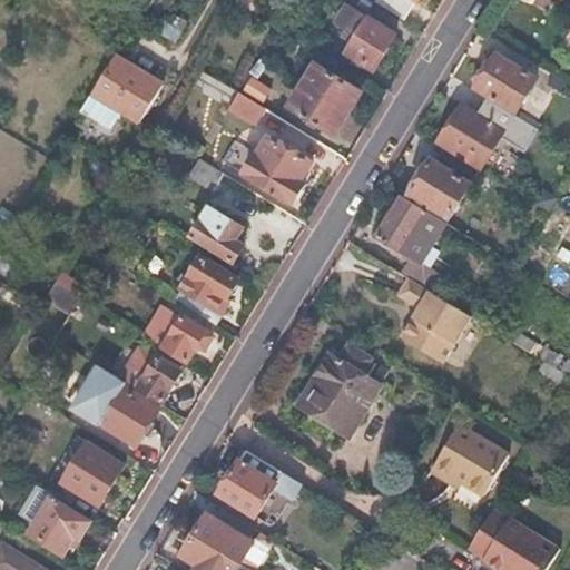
[(419,0),(379,0),(377,2),(404,19),(415,0),(418,0),(420,1),(419,0)]
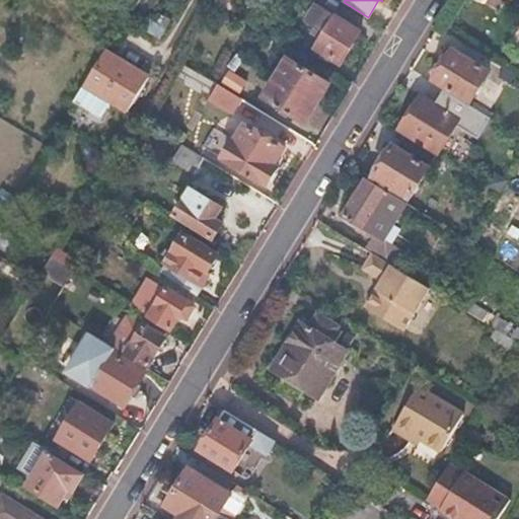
[(308,20),(327,34),(319,49),(342,63),(360,32),(316,5),(308,20)]
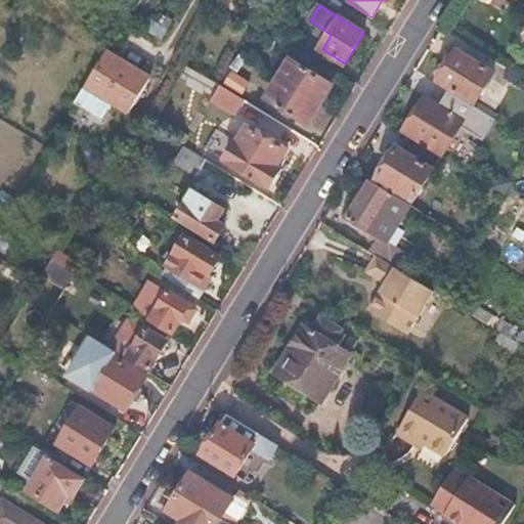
[(494,73),(457,51),(439,81),(476,102),(494,73)]
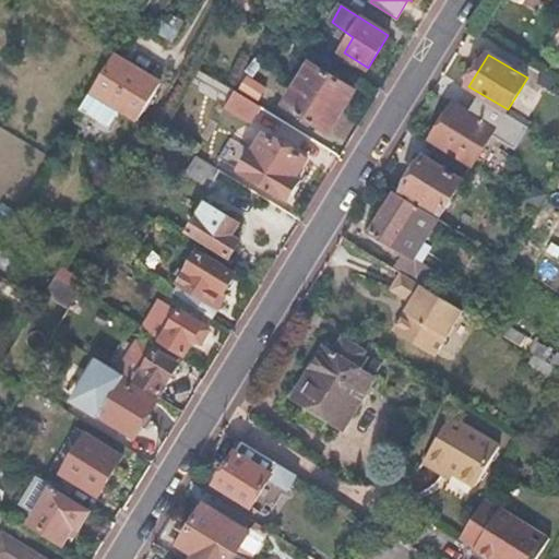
[(159,85),(114,56),(81,109),(108,127),(119,110),(135,121),(159,85)]
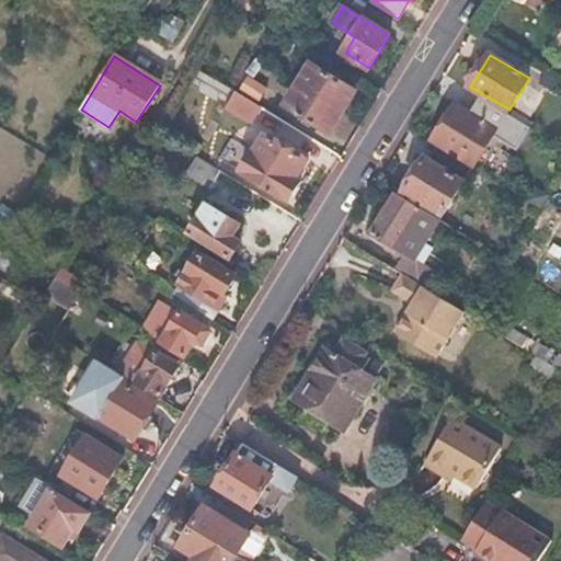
[(312,64),(300,84),(343,111),(356,90),(312,64)]
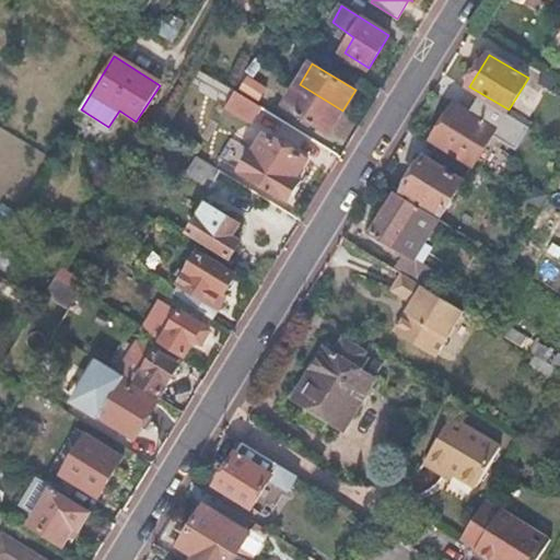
[(342,111),(300,84),(287,106),(329,132),(342,111)]
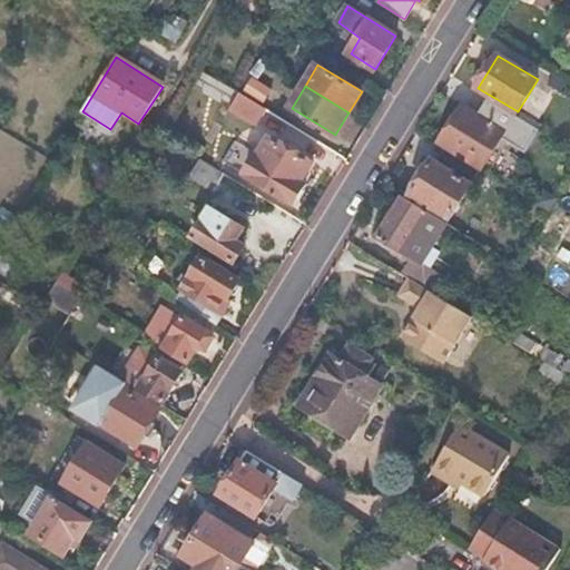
[(239,94),(231,109),(254,124),(264,108),(239,94)]
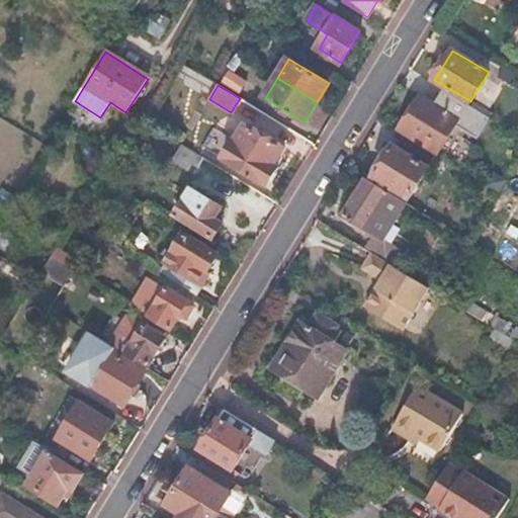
[(422,95),(403,128),(440,153),(459,119),(482,133),(491,117),(443,89),(435,103),(422,95)]
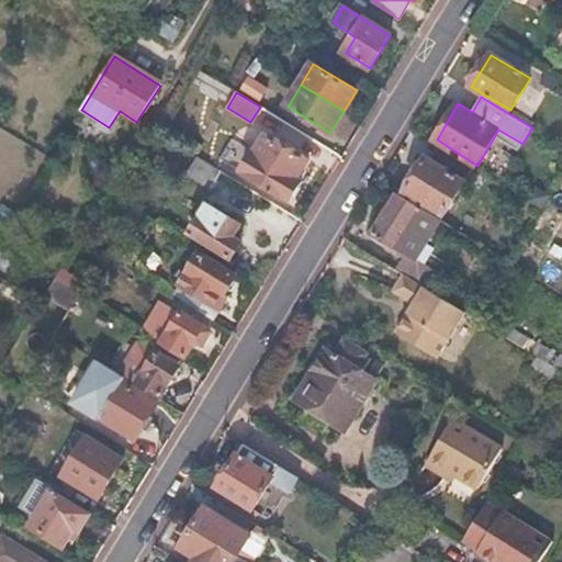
[(263,147),(259,145),(244,170),(292,200),(304,180),(299,177),(308,159),(270,136),(263,147)]
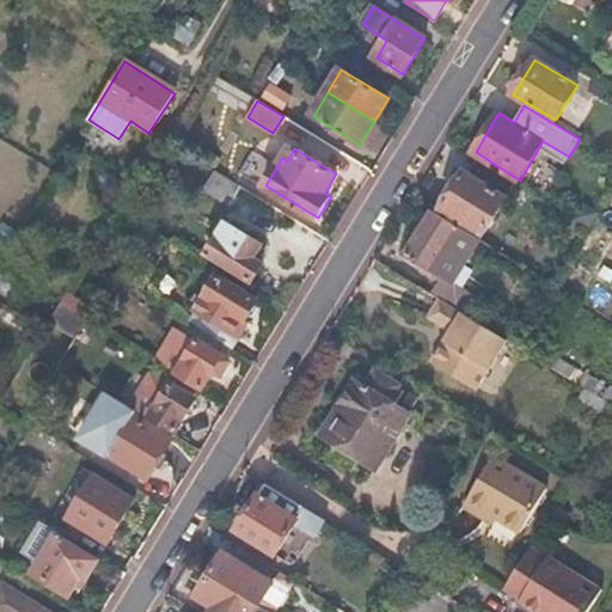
[(471,173),(467,171),(445,209),(485,236),(516,182),(479,159),(471,173)]
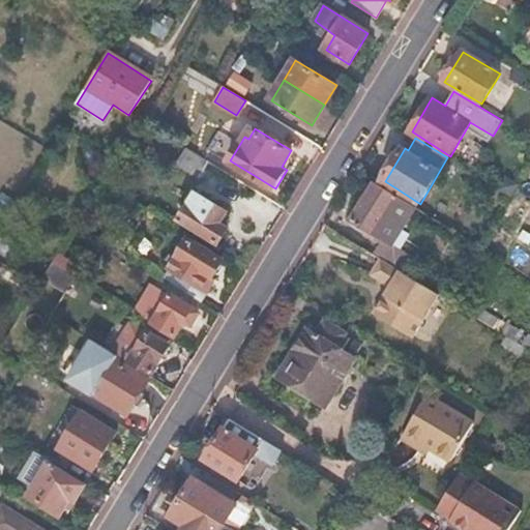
[(210,164),(184,148),(175,165),(200,180),(210,164)]
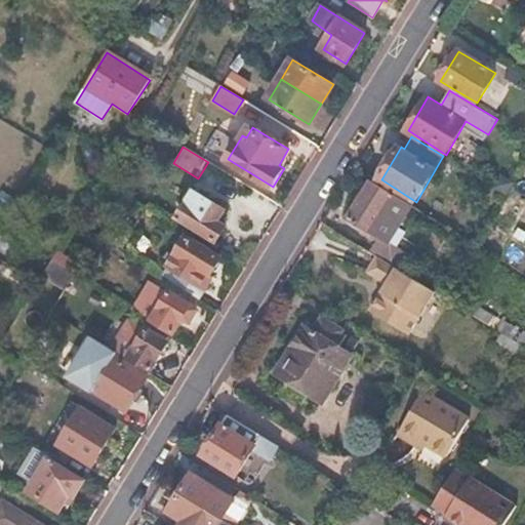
[(372,179),(350,217),(381,238),(391,244),(414,206),(372,179)]
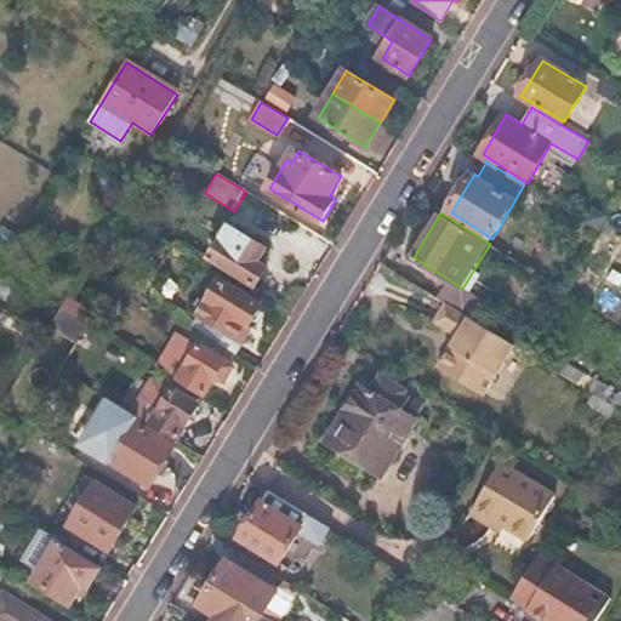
[(269,248),(233,226),(212,258),(256,285),(268,268),(260,262),(269,248)]
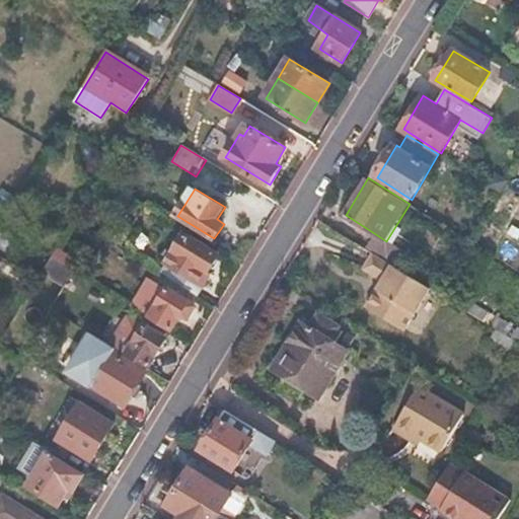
[(105,237),(98,232),(89,246),(97,250),(105,237)]
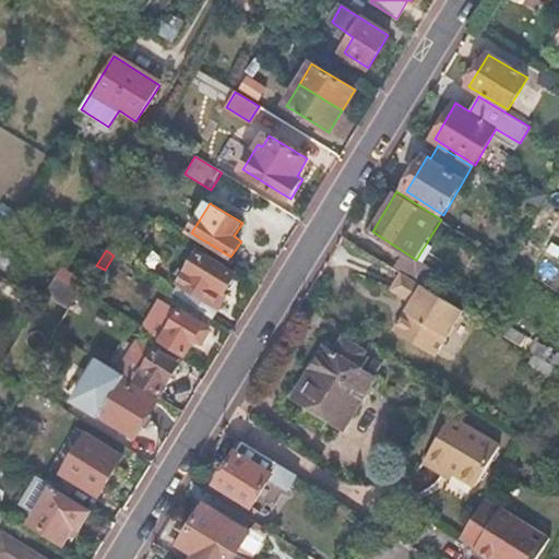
[(179,282),(185,285),(178,296),(213,318),(219,306),(214,302),(221,290),(225,293),(235,275),(198,252),(179,282)]
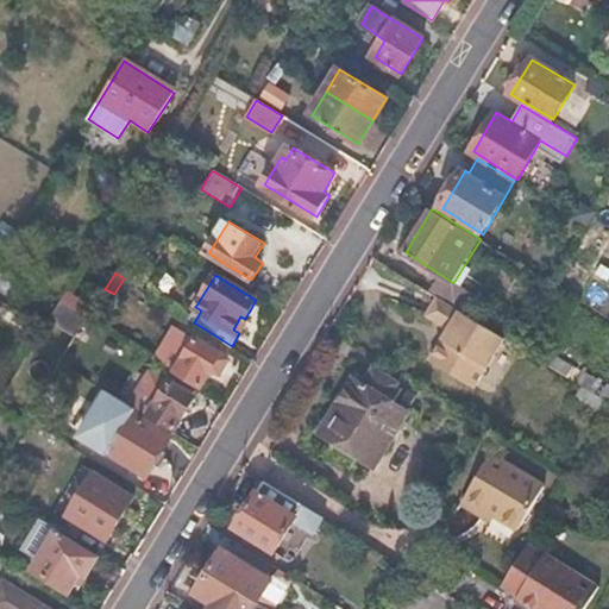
[(443,276),(432,293),(437,295),(464,313),(473,295),(453,283),(443,276)]
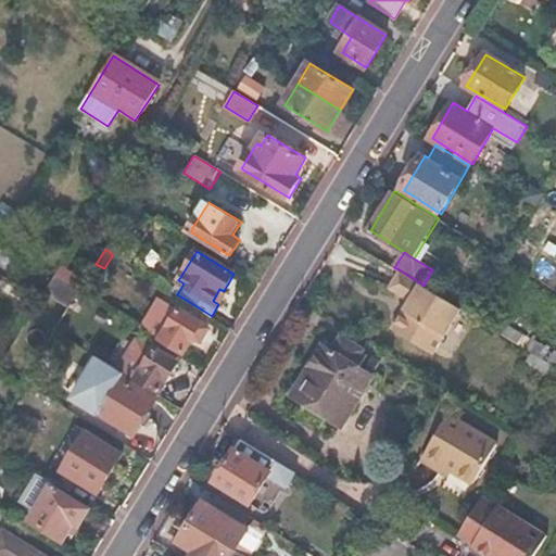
[(406,310),(404,308),(392,329),(433,354),(460,308),(424,286),(399,269),(389,286),(413,300),(406,310)]
